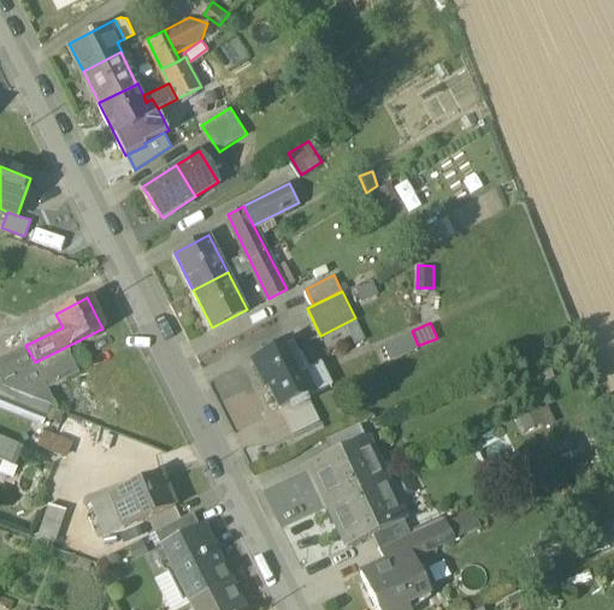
[(418,345),(412,331),(384,343),(390,359),(418,345)]
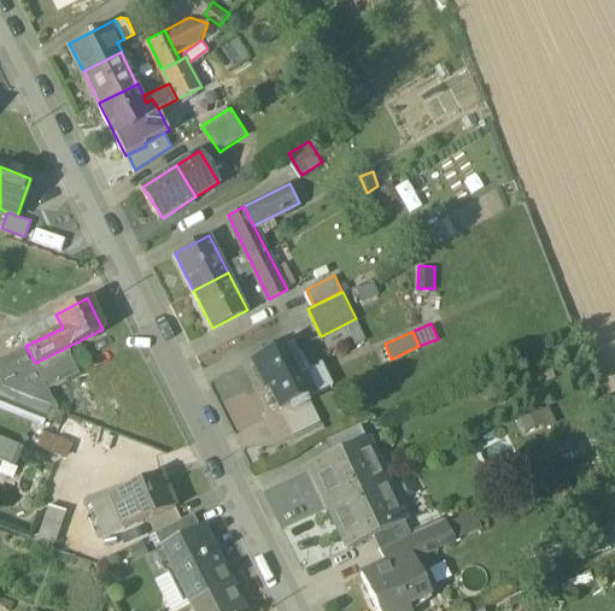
[(271,385),(282,407),(309,394),(315,392),(305,370),(290,339),(253,357),(268,386),(271,385)]
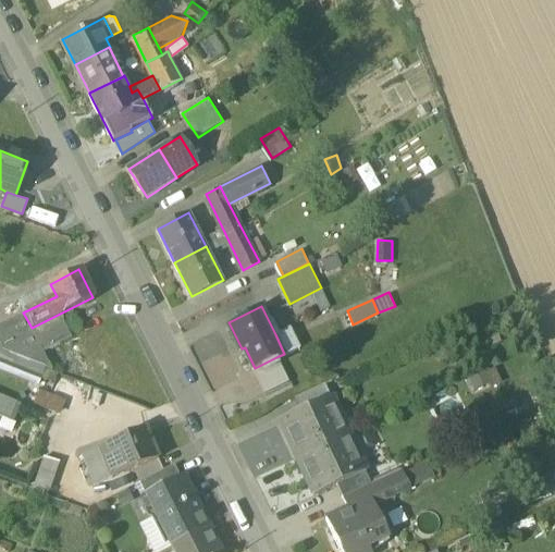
[(23,313),(0,323),(0,341),(3,348),(46,365),(54,369),(42,348),(70,334),(60,314),(32,328),(23,313)]
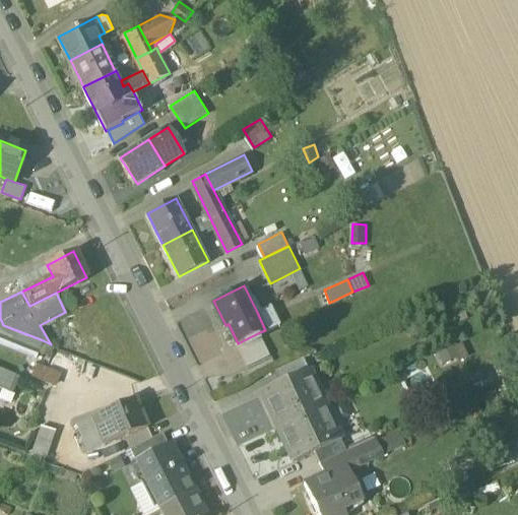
[(271,305),(257,312),(265,330),(280,322),(271,305)]
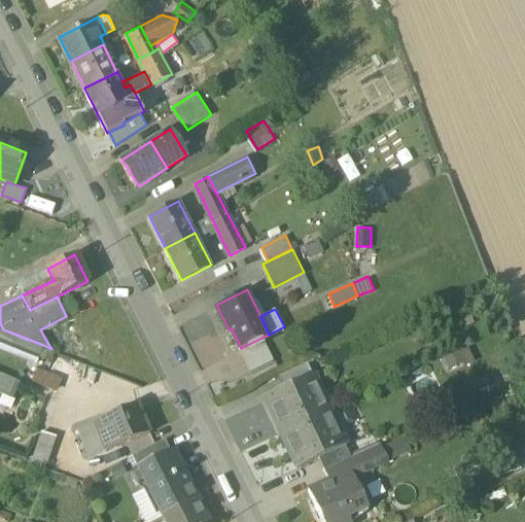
[(0,341),(39,356),(43,345),(3,329),(0,327),(0,341)]
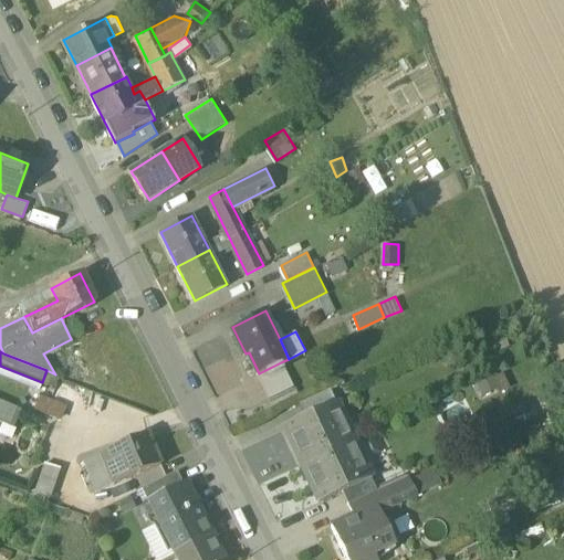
[(259,373),(270,397),(294,386),(283,361),(259,373)]
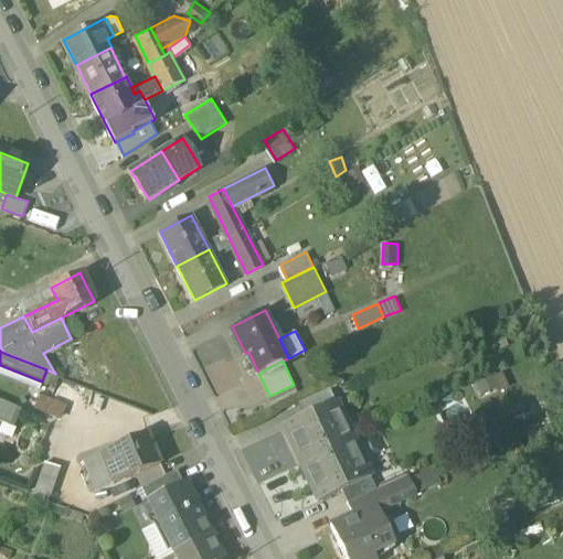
[(510,385),(502,369),(474,383),(479,395),(496,387),(497,390),(510,385)]
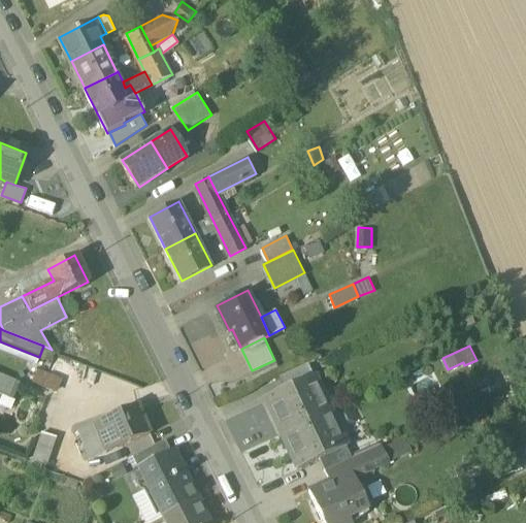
[(283,373),(288,385),(316,371),(310,360),(283,373)]
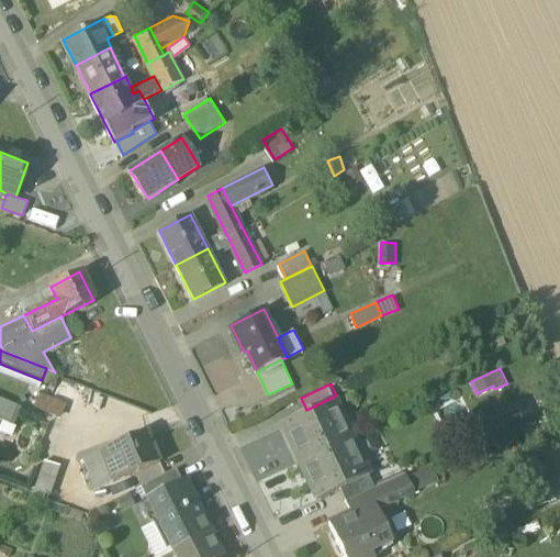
[(66,402),(40,391),(34,407),(60,416),(66,402)]
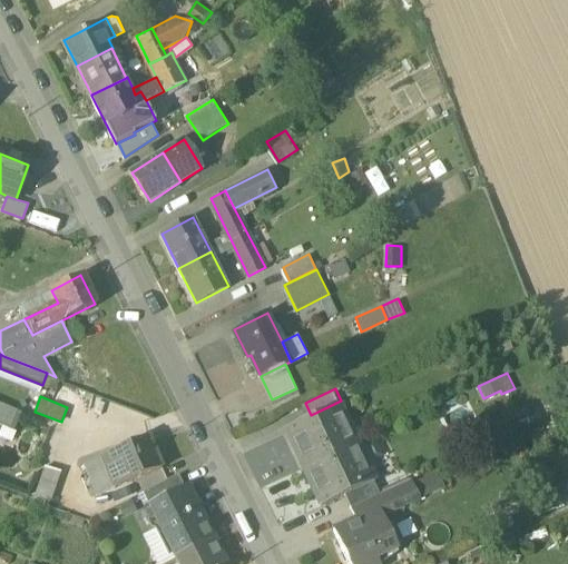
[(21,411),(0,401),(0,423),(15,428),(21,411)]
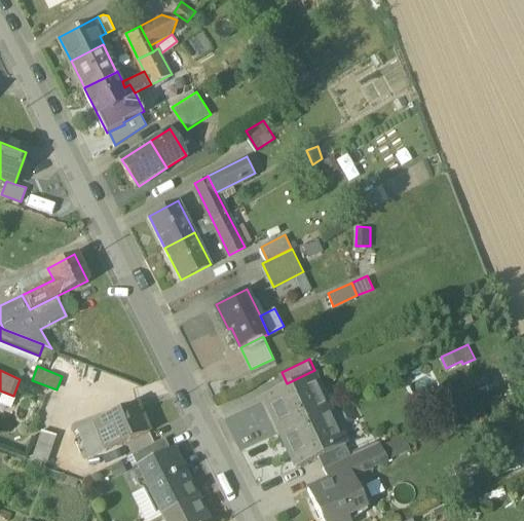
[(266,393),(283,428),(331,406),(314,370),(287,383),(266,393)]
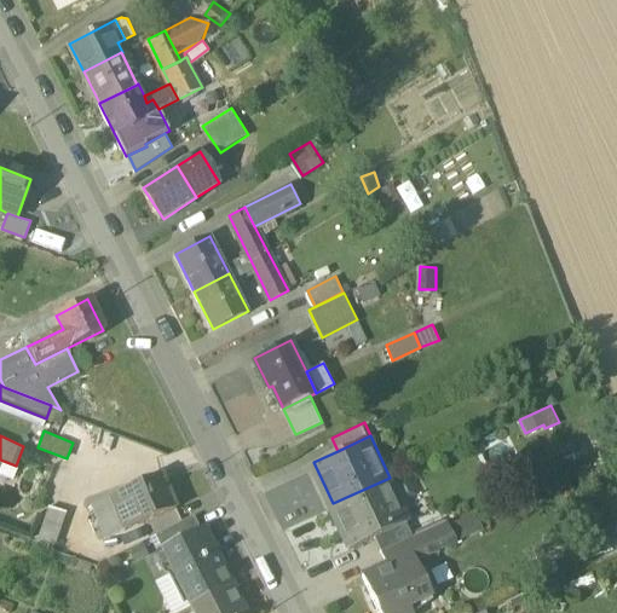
[(113,496),(126,527),(177,505),(162,474),(113,496)]
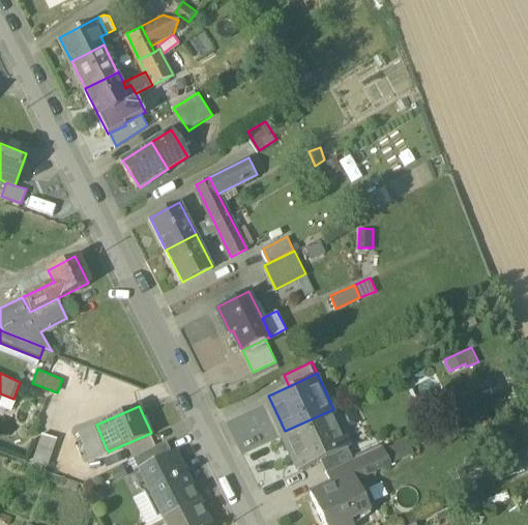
[(350,443),(333,409),(285,431),(301,466),(321,457),(350,443)]
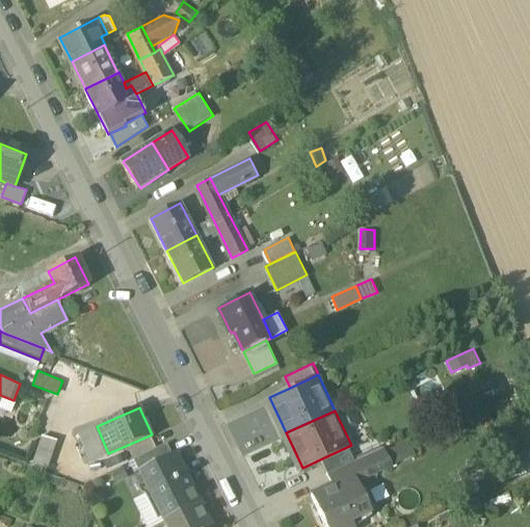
[(80,433),(93,460),(108,453),(97,426),(80,433)]
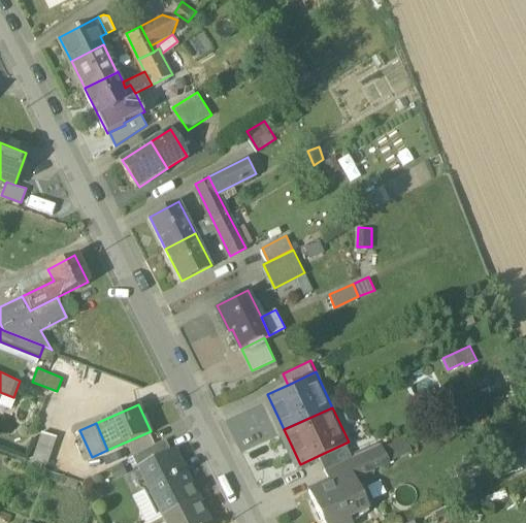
[(29,461),(45,467),(56,437),(40,432),(29,461)]
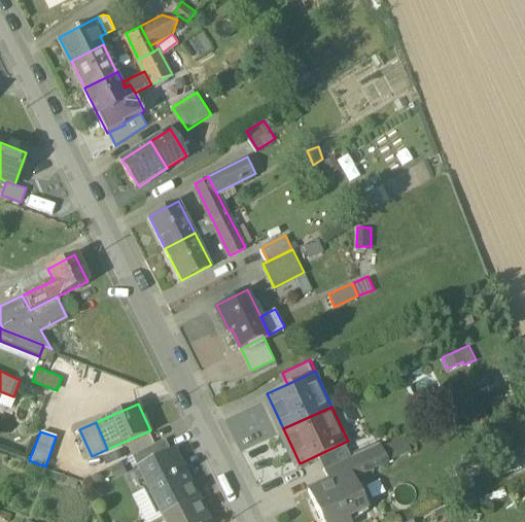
[(404,435),(382,445),(388,458),(410,448),(404,435)]
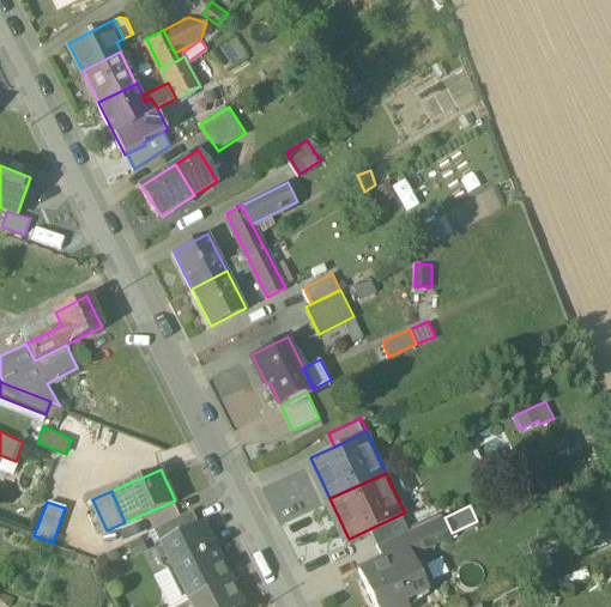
[(153,528),(161,541),(199,521),(192,509),(153,528)]
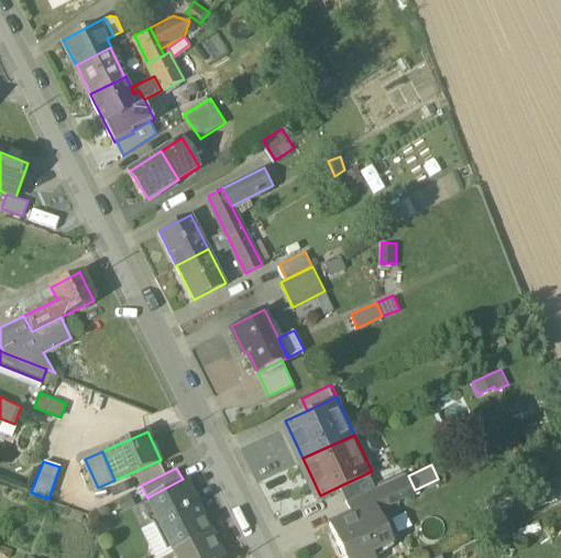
[(341,485),(348,499),(377,484),(372,471),(341,485)]
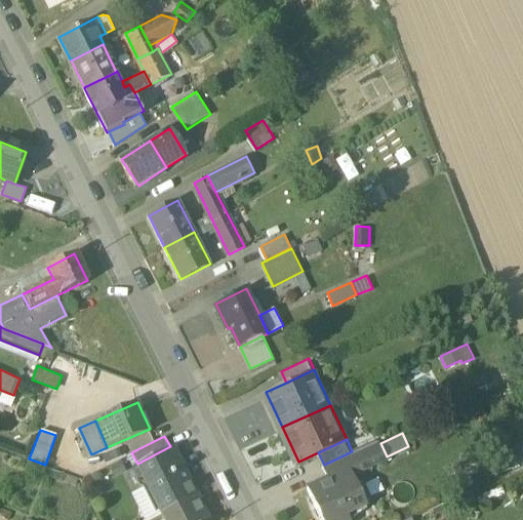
[(379,439),(360,448),(368,466),(387,456),(380,443),(379,439)]
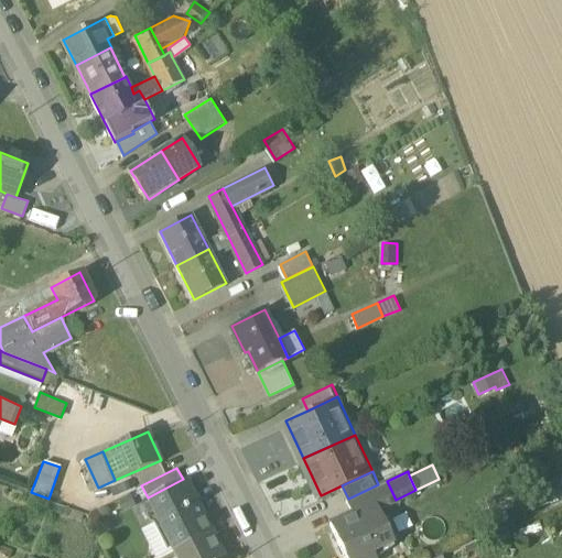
[(561,474),(551,480),(551,481),(559,498),(561,495),(561,474)]
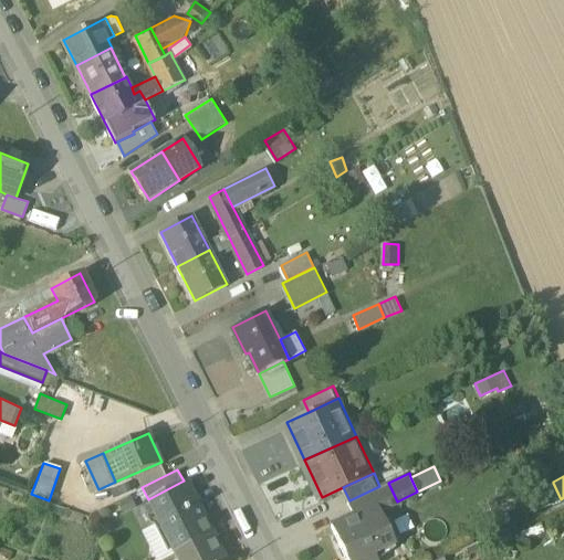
[(148,499),(159,520),(197,500),(187,479),(184,481),(148,499)]
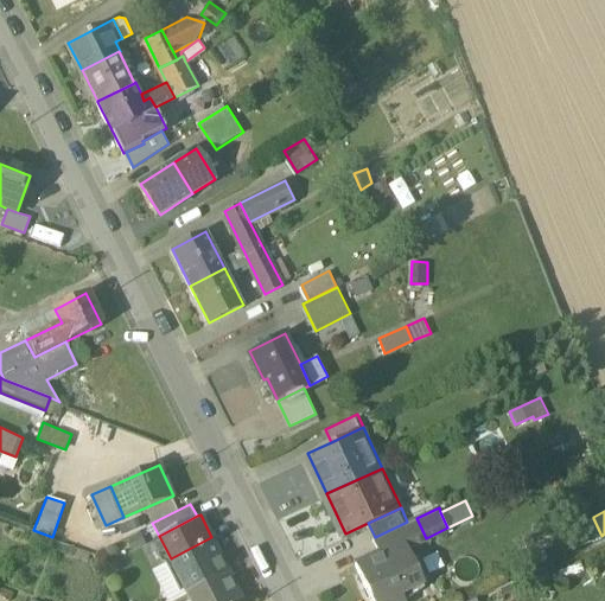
[(416,518),(407,522),(375,537),(374,538),(380,551),(405,539),(408,547),(426,538),(416,518)]
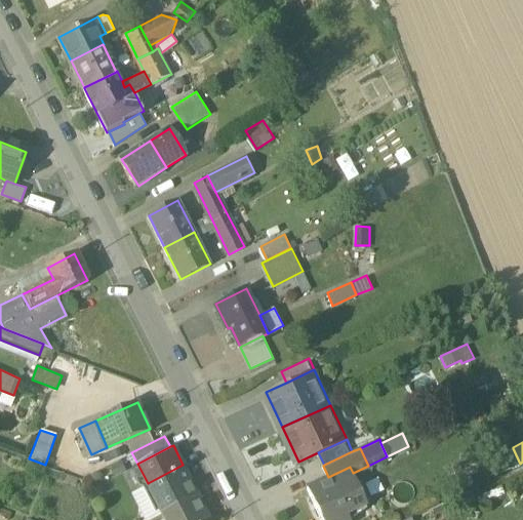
[(499,473),(520,464),(513,448),(492,458),(499,473)]
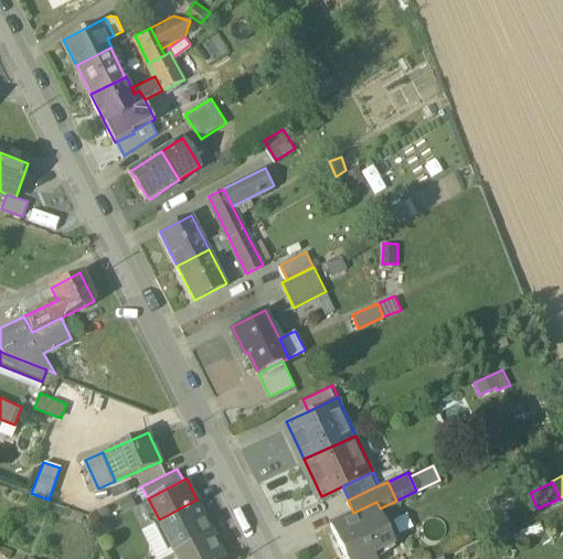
[(160,520),(176,551),(213,531),(212,530),(211,531),(205,519),(206,518),(197,500),(159,519),(160,520)]
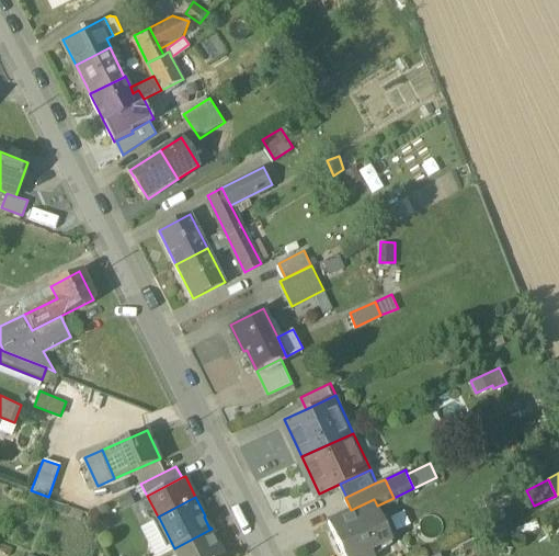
[(330,520),(346,555),(375,555),(376,555),(372,547),(391,539),(377,506),(374,499),(351,510),(330,520)]
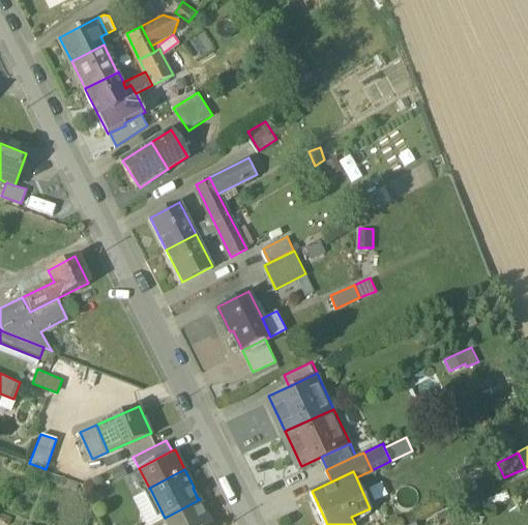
[(147,524),(149,524),(165,518),(150,489),(134,497),(147,524)]
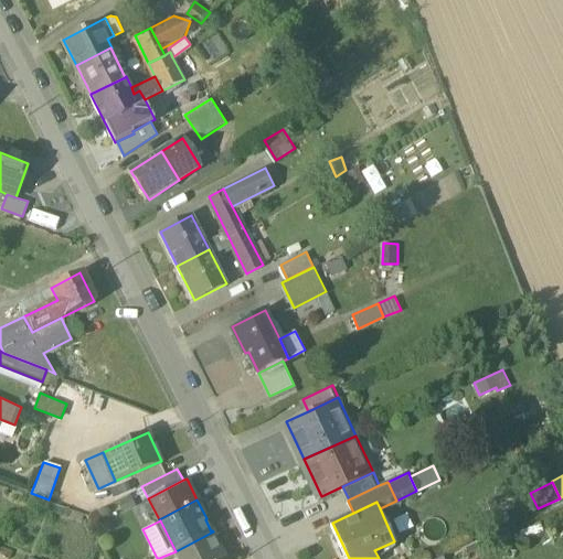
[(225,558),(213,531),(176,551),(178,557),(179,558),(225,558)]
